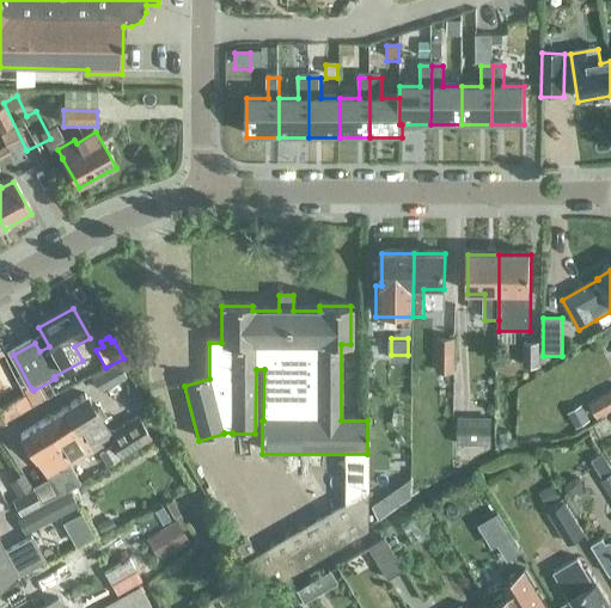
[(454,374),(454,341),(438,341),(438,374),(454,374)]
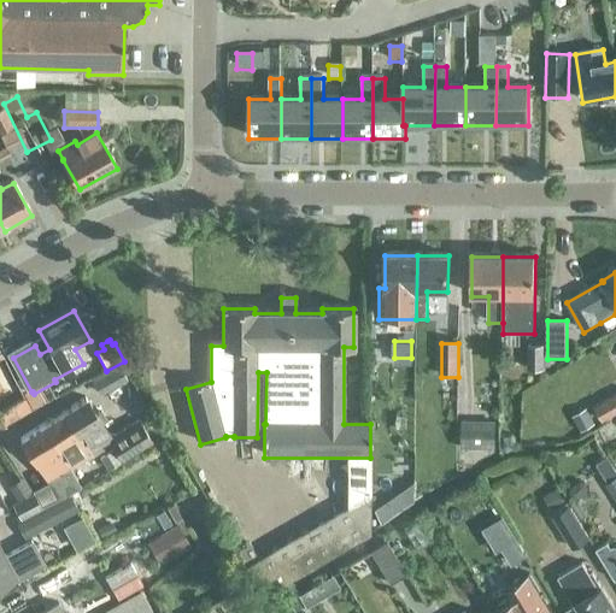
[(544,371),(544,347),(529,347),(529,371),(544,371)]
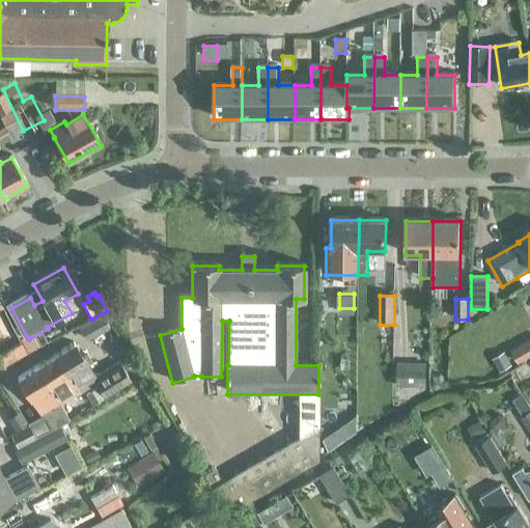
[(79,332),(85,344),(110,331),(103,318),(79,332)]
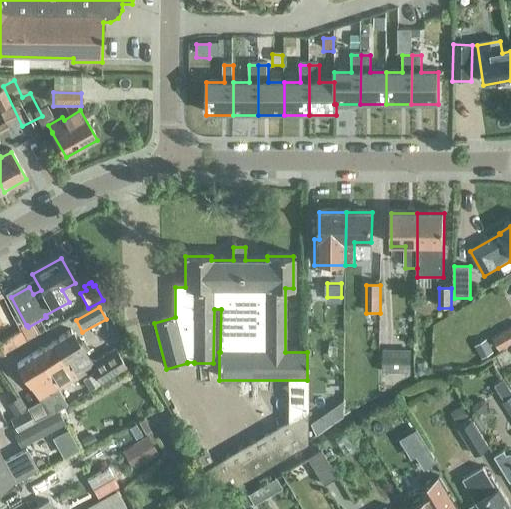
[(500,351),(510,345),(510,330),(494,339),(500,351)]
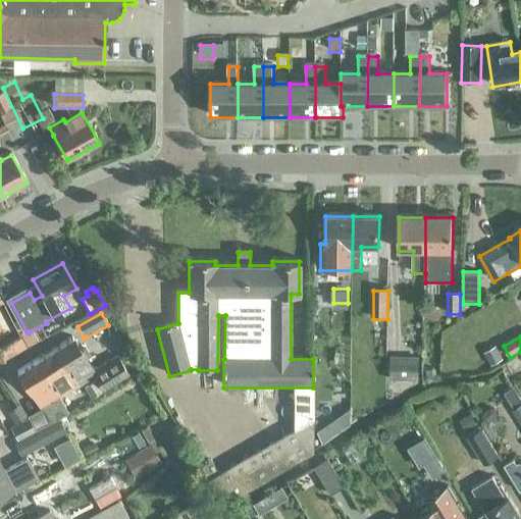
[(87,350),(82,354),(72,339),(53,351),(62,366),(65,365),(72,377),(75,374),(79,378),(74,380),(75,382),(79,388),(96,378),(104,392),(128,377),(117,359),(94,374),(86,361),(91,357),(87,350)]
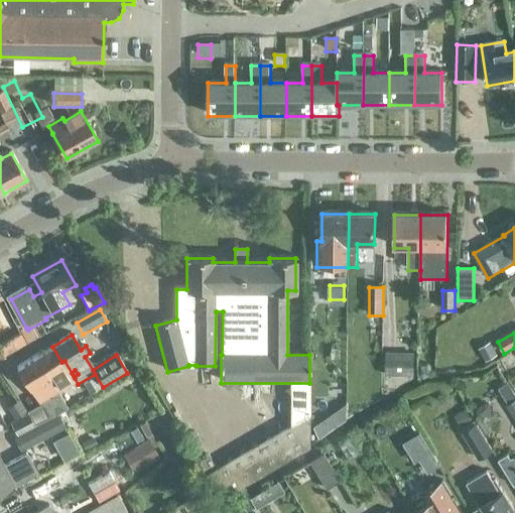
[(0,349),(0,359),(7,358),(26,347),(20,338),(0,349)]
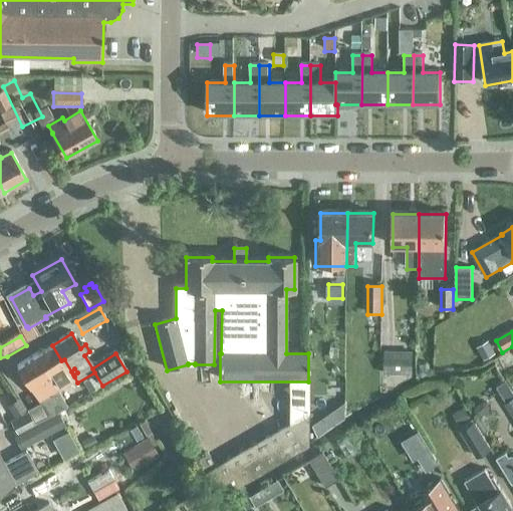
[(477,350),(484,362),(496,355),(489,343),(477,350)]
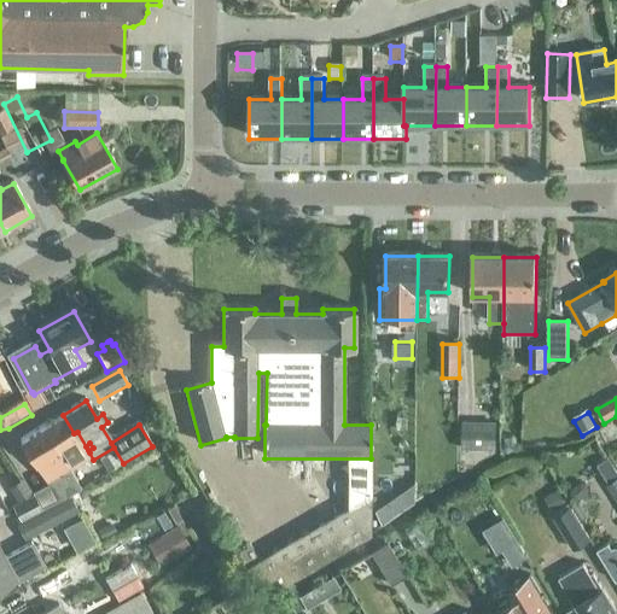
[(63,415),(46,426),(67,466),(70,473),(71,473),(93,460),(89,452),(88,450),(93,448),(89,443),(86,446),(77,432),(74,433),(63,415)]
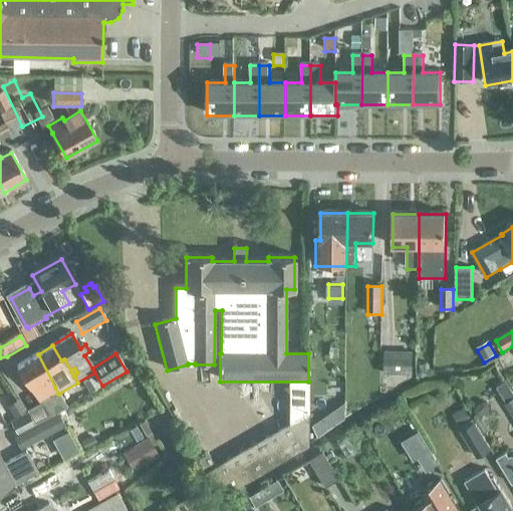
[(385,353),(385,364),(385,376),(413,377),(414,354),(385,353)]
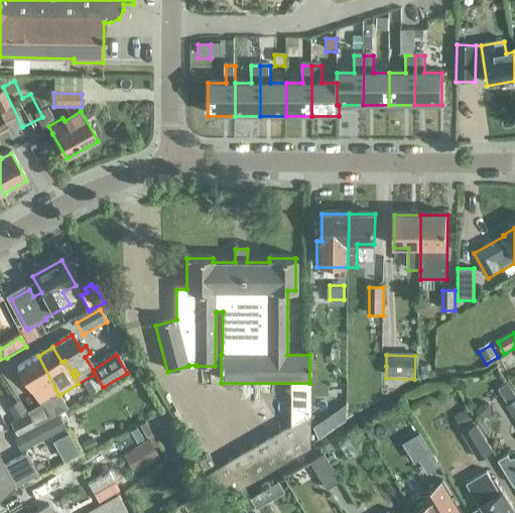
[(30,390),(40,406),(49,421),(68,411),(59,395),(58,395),(55,389),(38,356),(17,369),(30,390)]
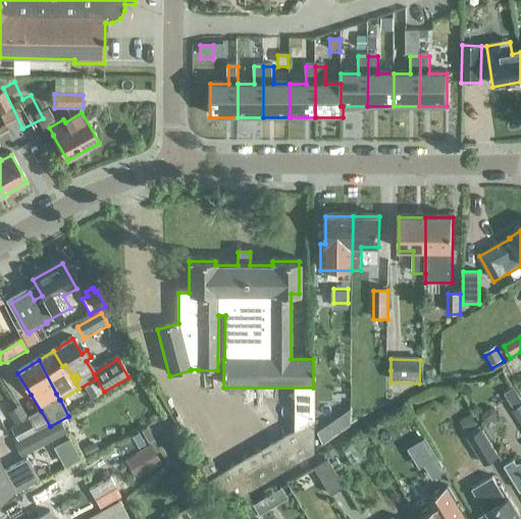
[(426,372),(425,377),(426,381),(429,384),(436,381),(436,373),(433,370),(426,372)]
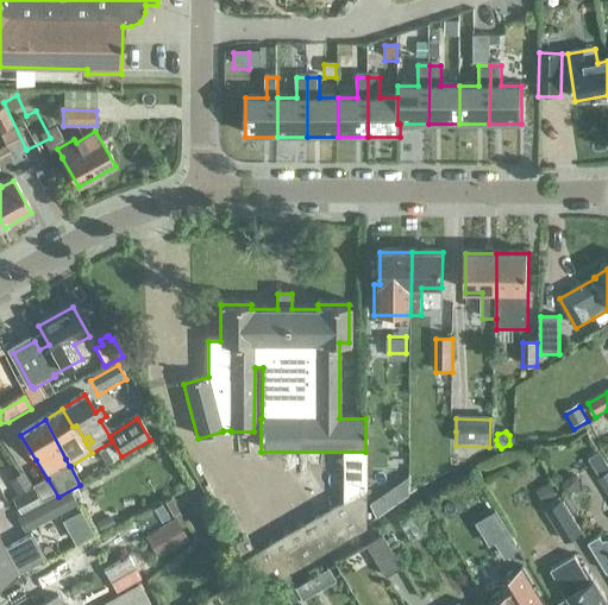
[(119,459),(112,446),(99,454),(106,467),(119,459)]
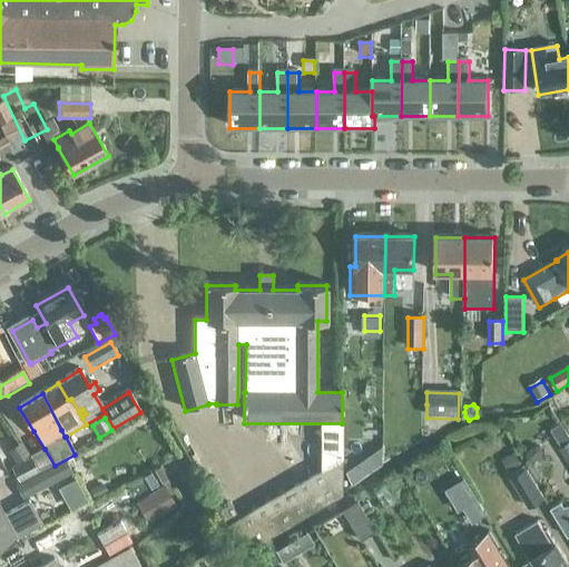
[(560,426),(549,432),(555,442),(566,434),(560,426)]
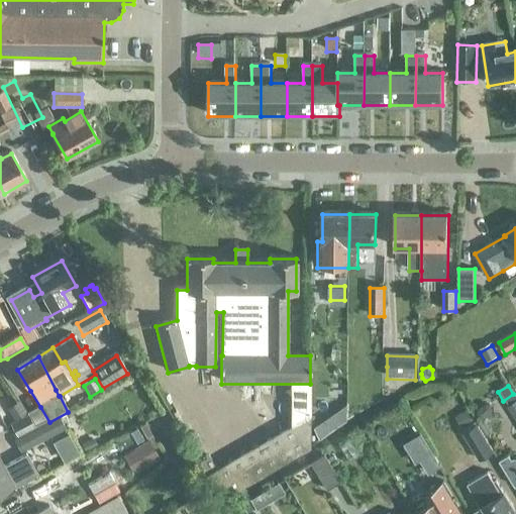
[(27,415),(19,403),(7,411),(15,423),(27,415)]
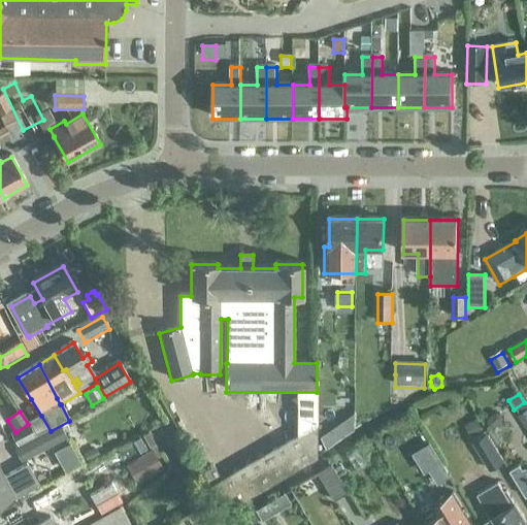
[(485,430),(480,421),(467,427),(473,437),(485,430)]
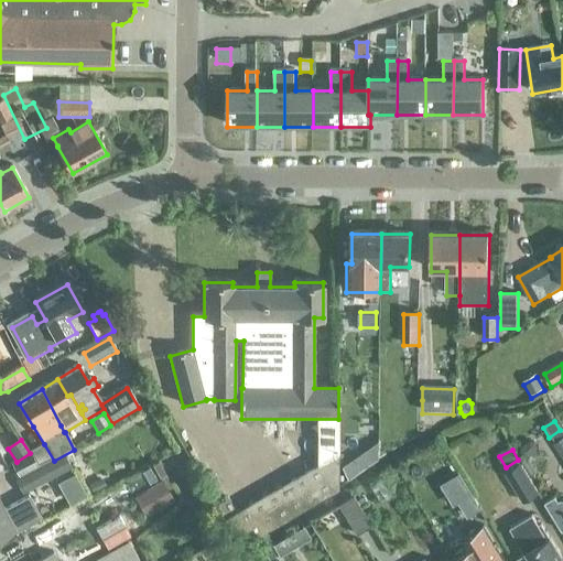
[(337,488),(337,486),(337,452),(219,521),(236,549),(337,488)]
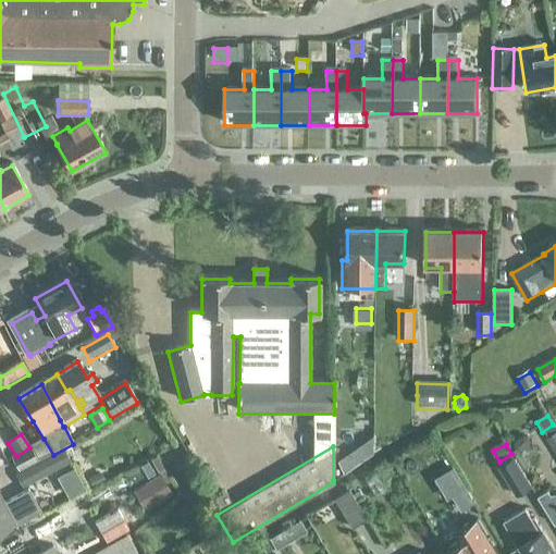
[(31,448),(11,459),(19,474),(38,464),(38,463),(31,448)]
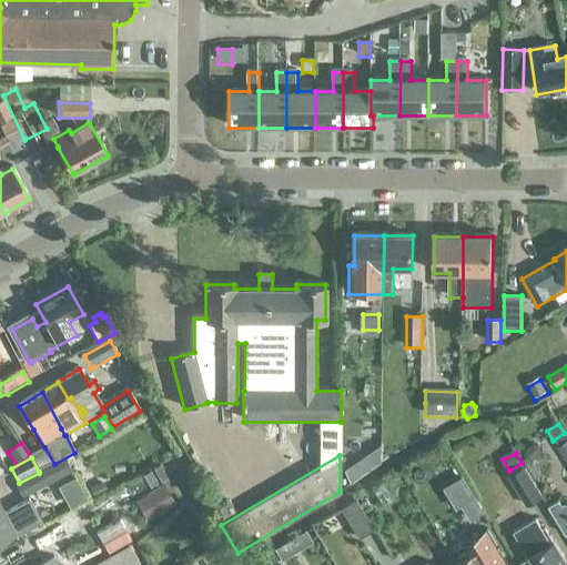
[(73,474),(66,460),(16,486),(23,501),(73,474)]
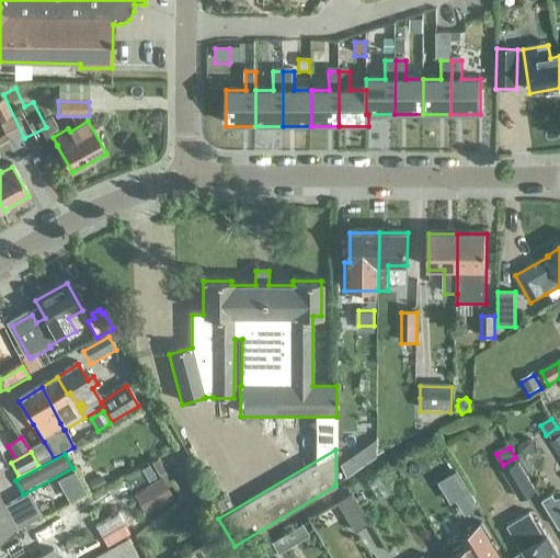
[(521,502),(533,494),(536,492),(518,463),(502,473),(521,502)]
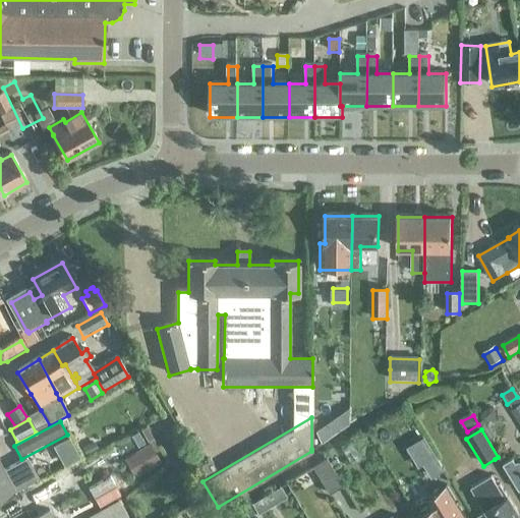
[(352,445),(341,451),(351,467),(361,460),(352,445)]
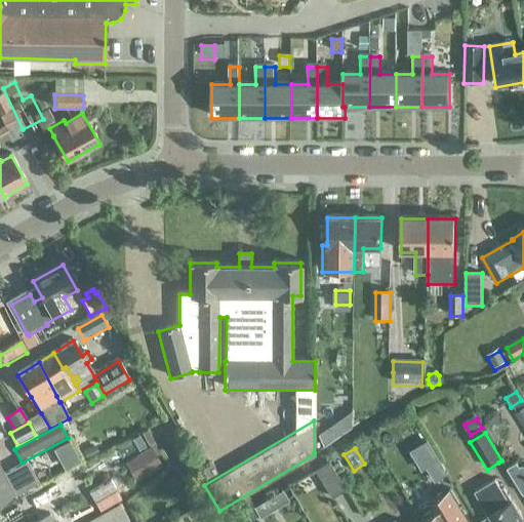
[(162,468),(151,449),(125,465),(136,483),(162,468)]
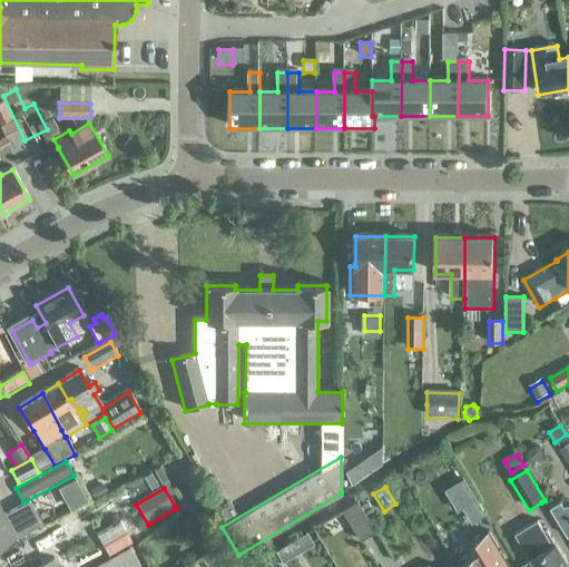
[(376,534),(357,504),(342,514),(360,544),(376,534)]
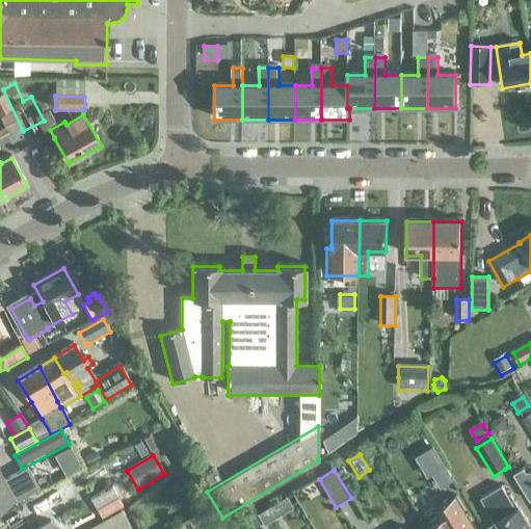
[(530,473),(529,473),(527,475),(524,470),(514,475),(530,501),(530,473)]
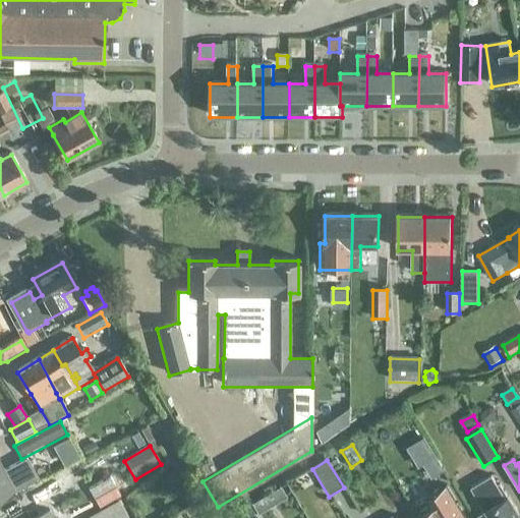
[(0,464),(0,498),(14,491),(36,479),(32,472),(26,461),(4,473),(0,464)]
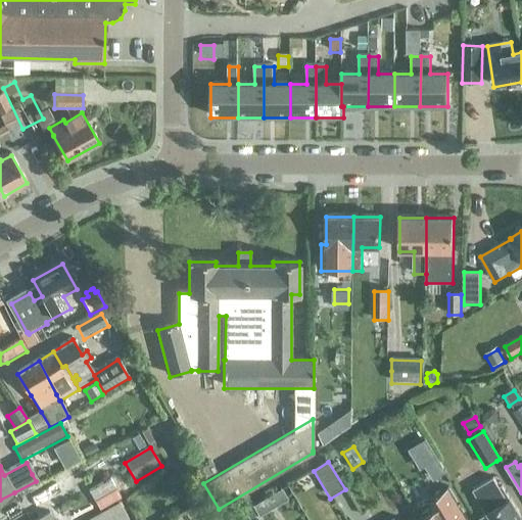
[(500,488),(493,479),(473,491),(486,516),(481,519),(521,519),(521,518),(511,501),(510,501),(502,487),(500,488)]
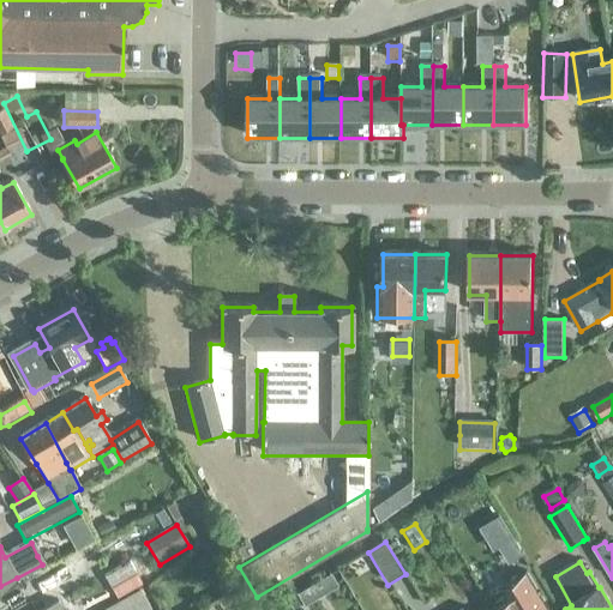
[(546,609),(526,575),(485,599),(490,609),(546,609)]
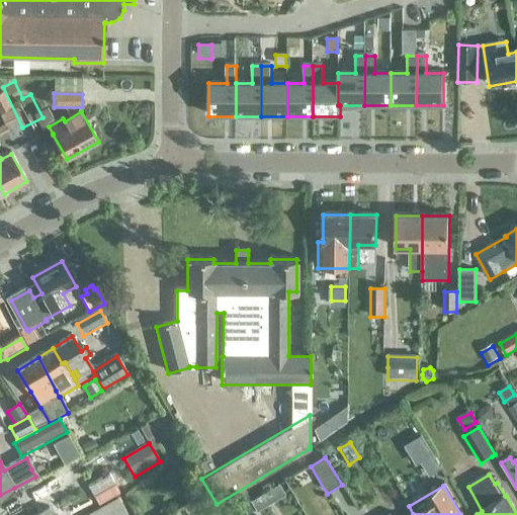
[(278,487),(265,495),(271,505),(284,497),(278,487)]
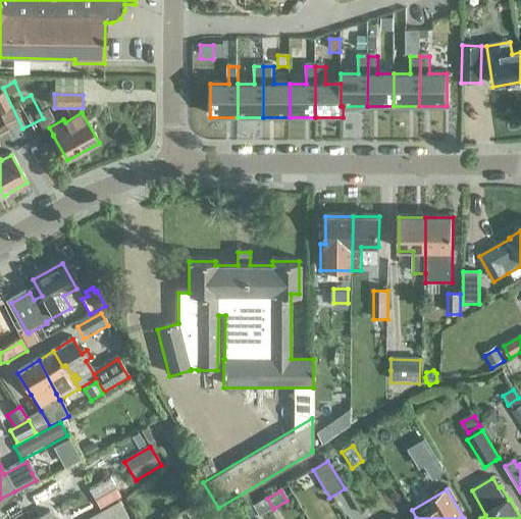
[(127,518),(118,502),(89,518),(127,518)]
